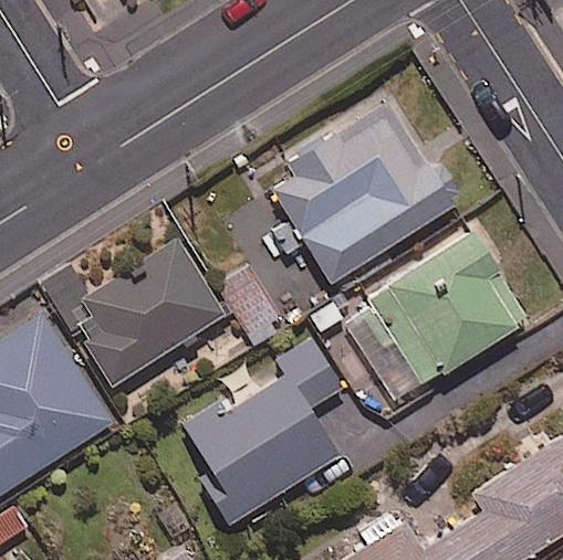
[(457,204),(391,97),(263,176),(330,283),(457,204)]
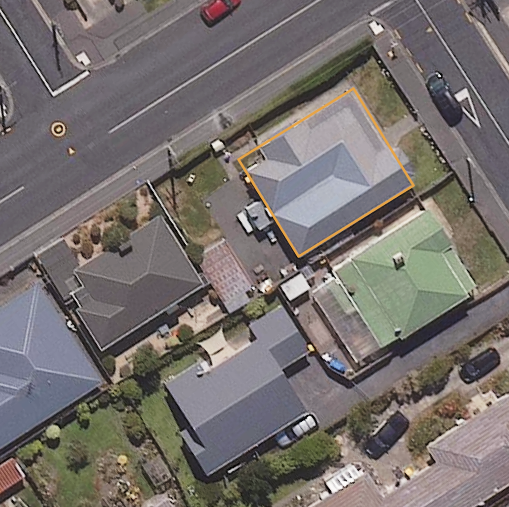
[(478,288),(428,209),(306,288),(356,366),(478,288)]
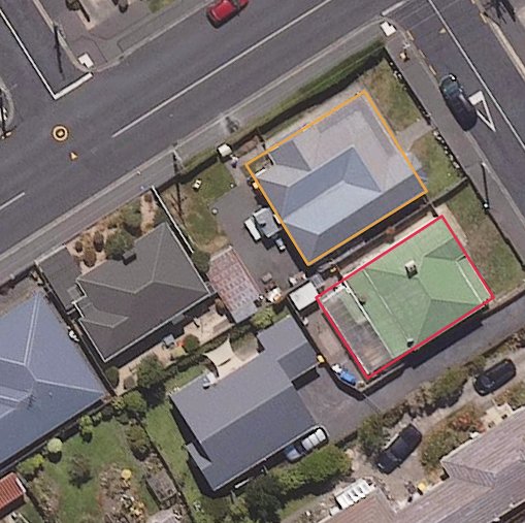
[(210,294),(165,224),(65,289),(109,359),(210,294)]
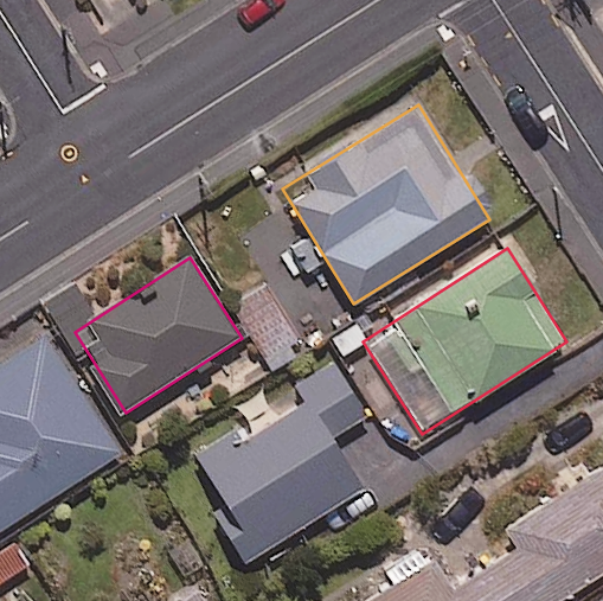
[(268,289),(235,309),(273,370),(305,350),(268,289)]
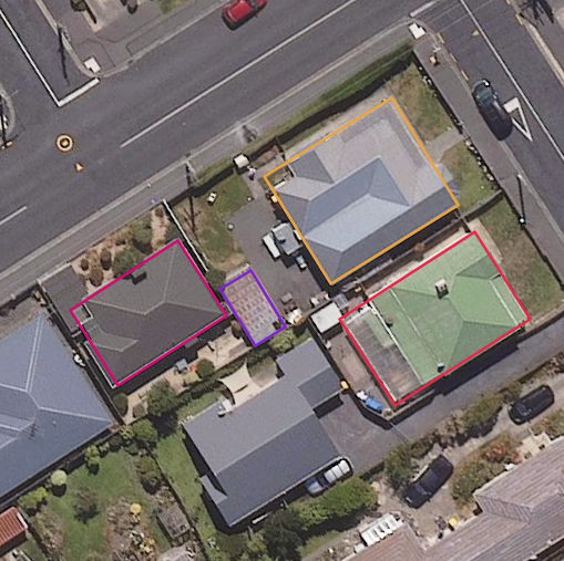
[(0,497),(113,424),(41,312),(0,339),(0,497)]
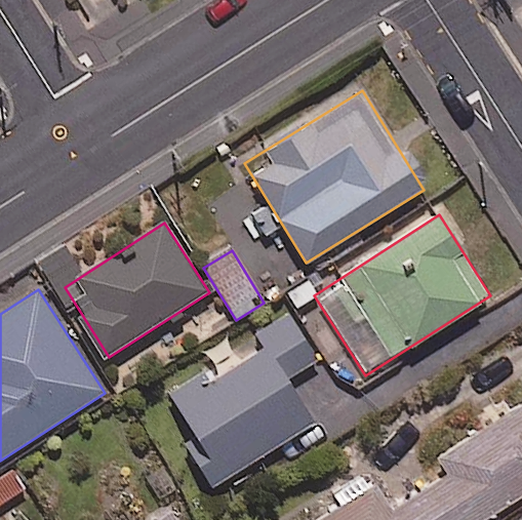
[(319,361),(290,315),(244,344),(252,356),(217,377),(212,368),(169,395),(224,482),(316,425),(288,381),(319,361)]
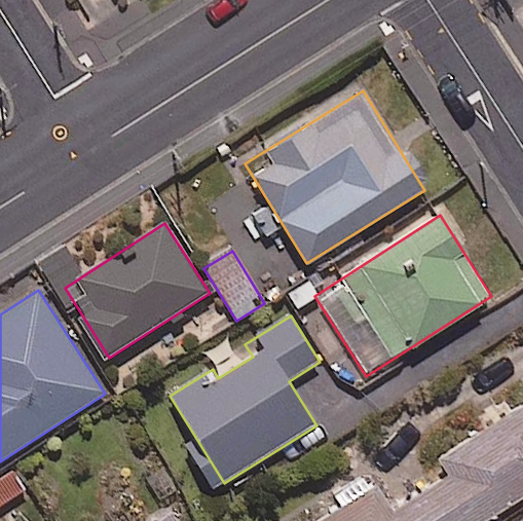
[(490,520),(522,500),(522,406),(440,458),(451,475),(394,511),(375,482),(313,520),(490,520)]
